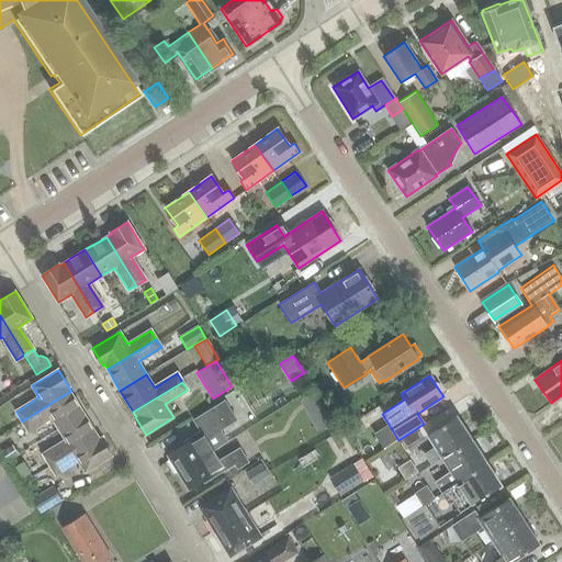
[(58,429),(85,413),(71,391),(22,422),(29,431),(51,417),(58,429)]
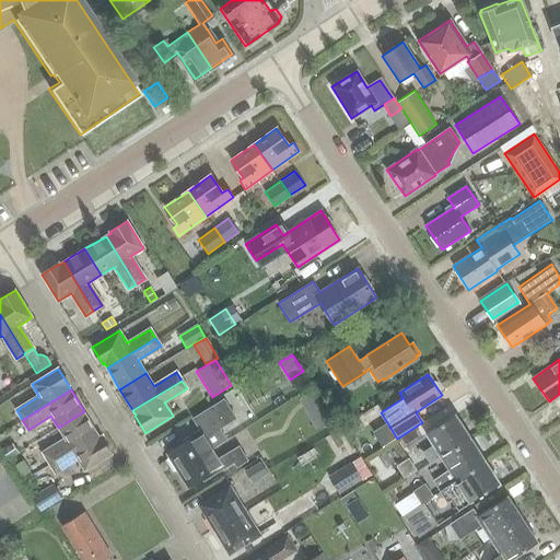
[(331,422),(312,391),(298,399),(316,431),(331,422)]
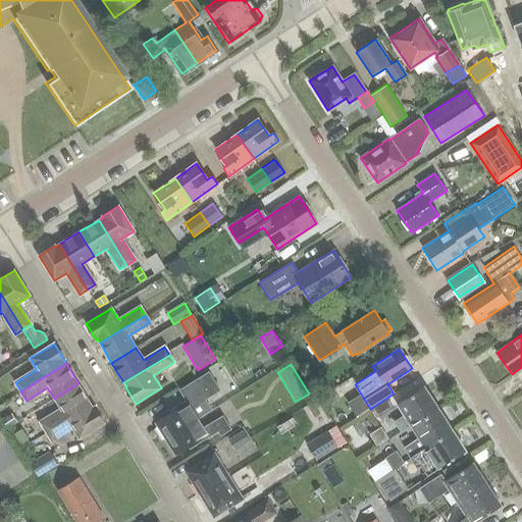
[(154,423),(164,439),(192,422),(199,418),(192,407),(217,390),(206,373),(177,392),(185,402),(180,405),(180,404),(165,414),(166,415),(154,423)]
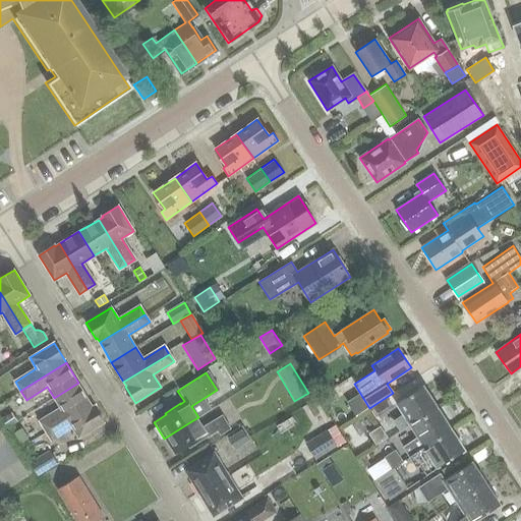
[(45,430),(91,402),(78,383),(54,398),(60,408),(40,421),(45,430)]
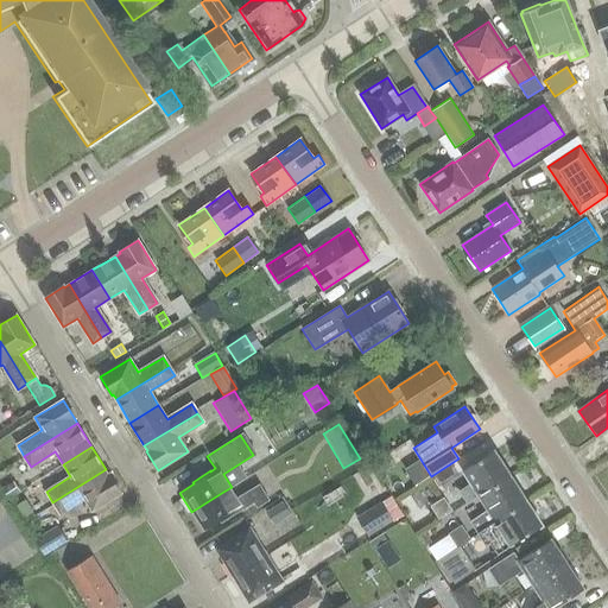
[(479,496),(510,476),(493,451),(462,472),(469,483),(457,491),(466,504),(477,495),(479,496)]
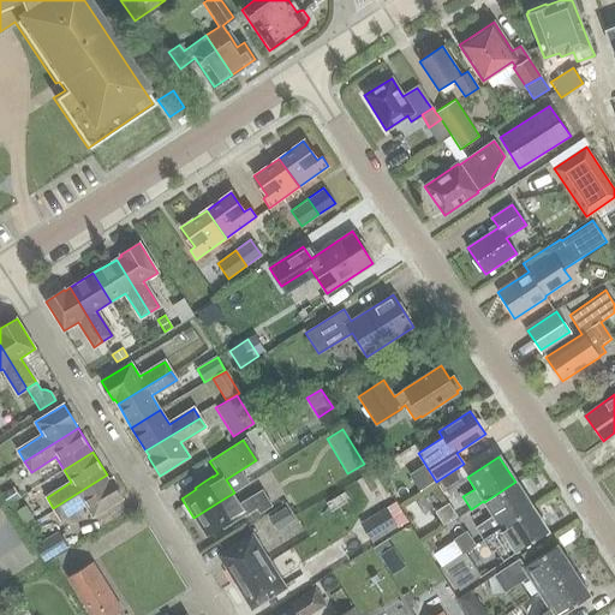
[(399,471),(390,458),(375,467),(383,481),(399,471)]
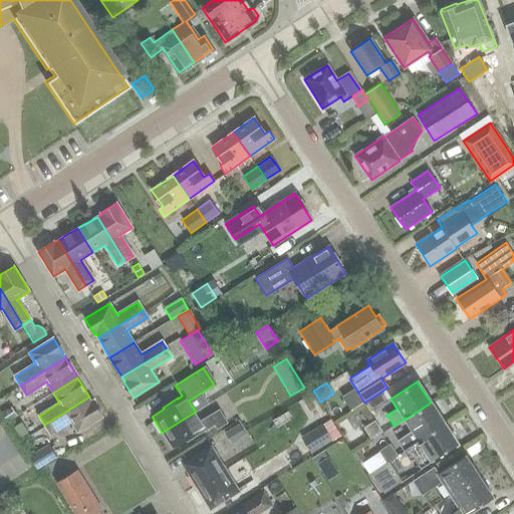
[(77,432),(101,417),(89,397),(44,425),(50,434),(71,421),(77,432)]
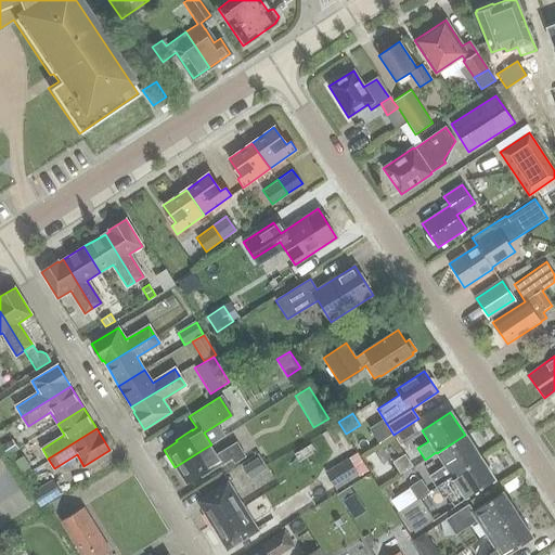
[(451,476),(479,456),(465,435),(437,453),(444,465),(428,476),(436,488),(452,478),(451,476)]
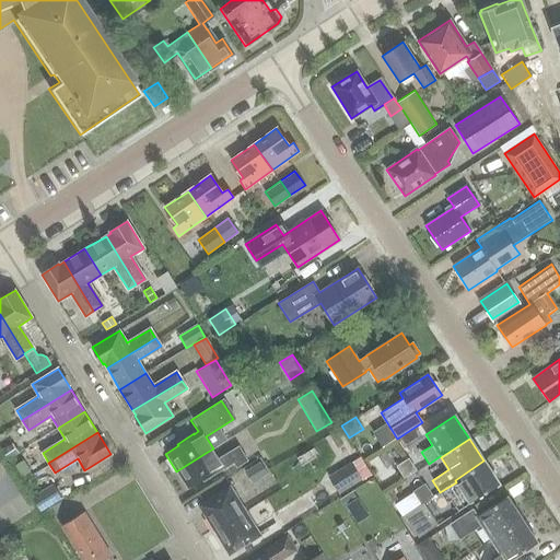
[(1,451),(8,462),(20,455),(13,443),(1,451)]
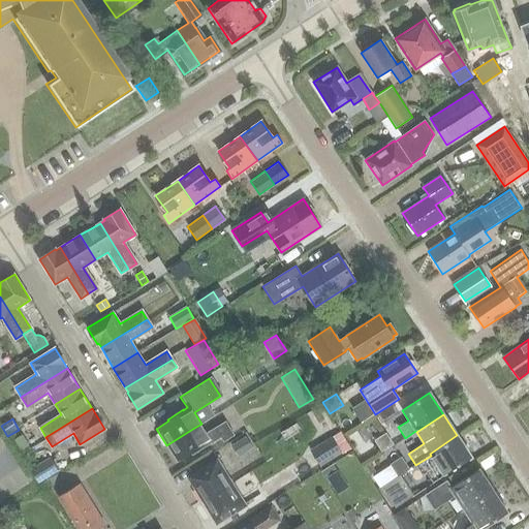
[(223,423),(207,433),(201,424),(194,428),(166,445),(177,462),(189,454),(190,456),(206,446),(219,437),(221,442),(231,436),(223,423)]
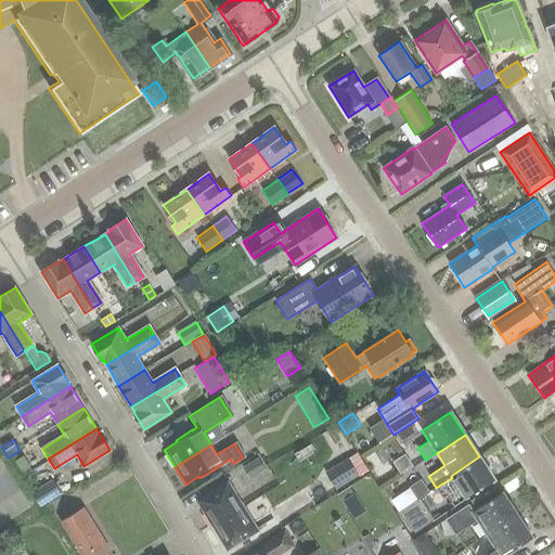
[(413,466),(404,453),(391,462),(400,475),(413,466)]
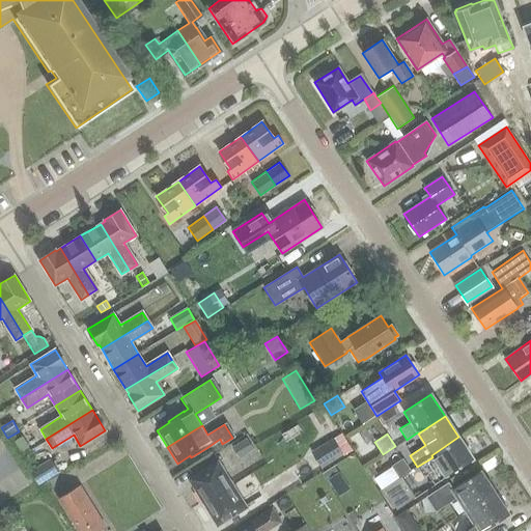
[(21,435),(12,440),(20,449),(27,445),(21,435)]
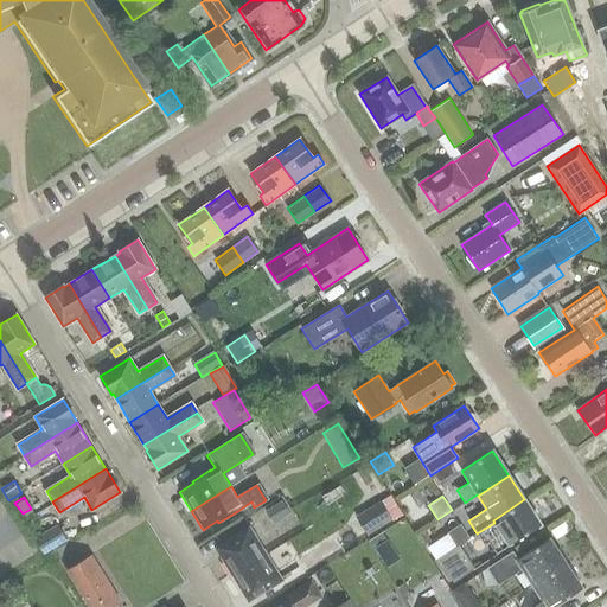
[(497,554),(541,525),(524,499),(493,521),(494,523),(477,534),(484,545),(490,542),(497,554)]
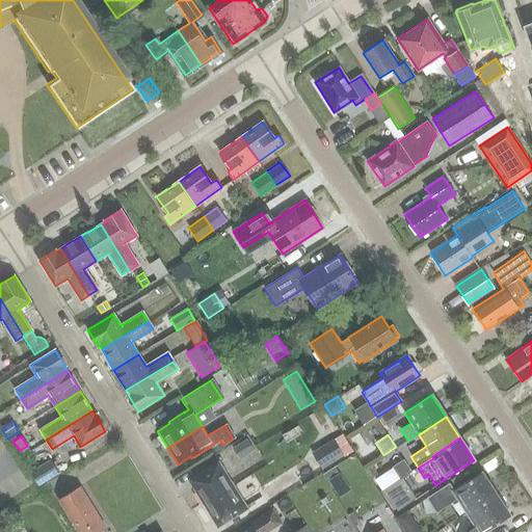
[(255,450),(246,439),(233,448),(240,459),(255,450)]
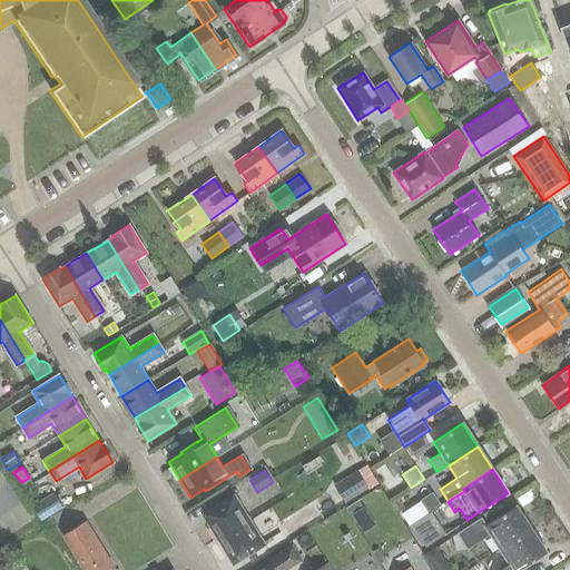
[(369,489),(357,470),(334,484),(345,503),(369,489)]
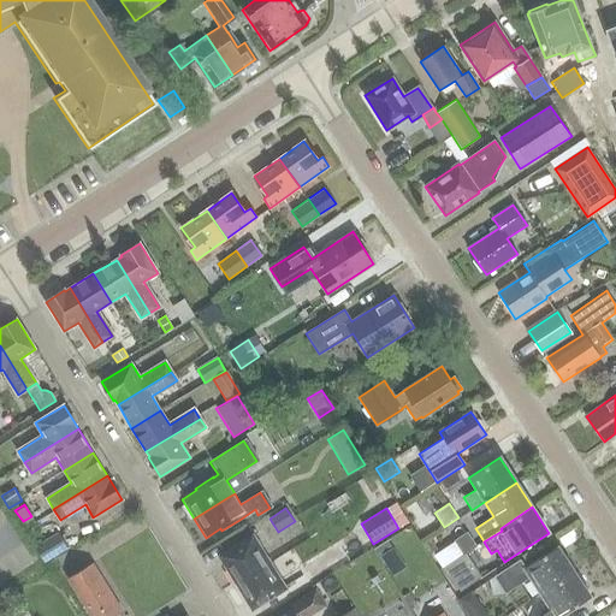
[(477,546),(467,532),(452,540),(463,556),(477,546)]
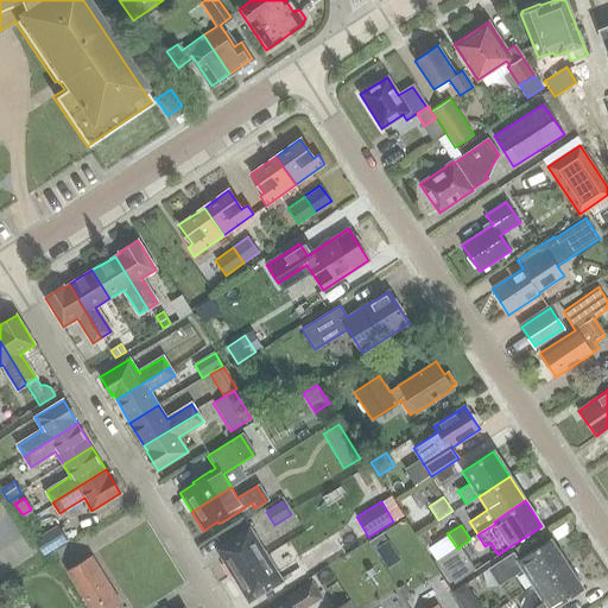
[(65,539),(57,526),(36,539),(44,552),(65,539)]
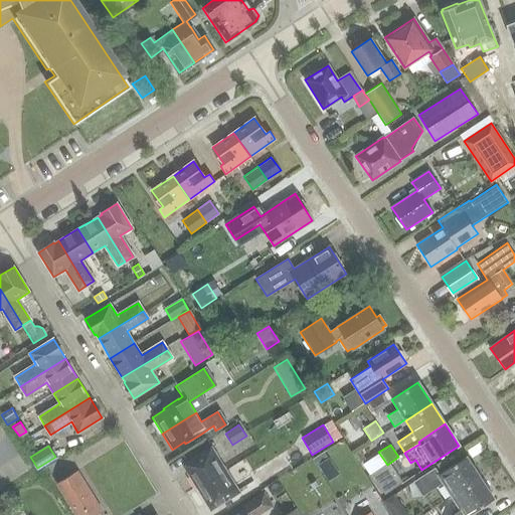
[(196,488),(224,471),(217,459),(219,458),(213,448),(210,448),(210,447),(193,458),(181,465),(196,488)]
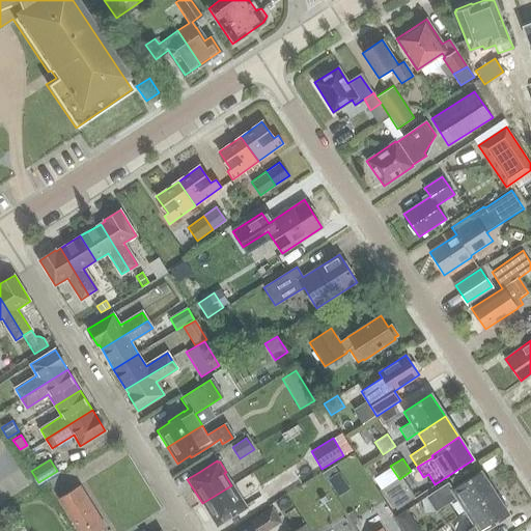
[(327,479),(338,497),(350,488),(338,472),(327,479)]
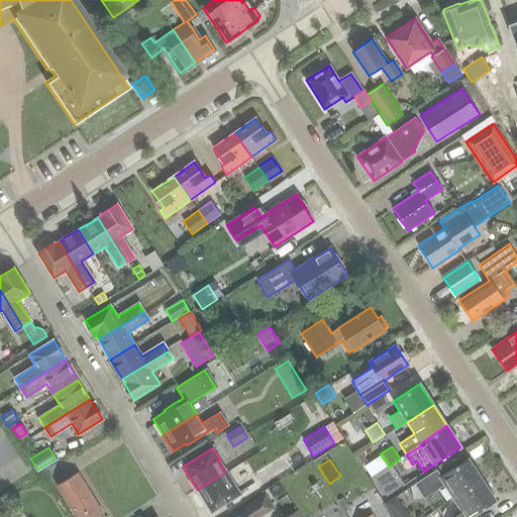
[(453,498),(482,480),(469,459),(440,477),(436,471),(415,484),(423,498),(444,484),(453,498)]
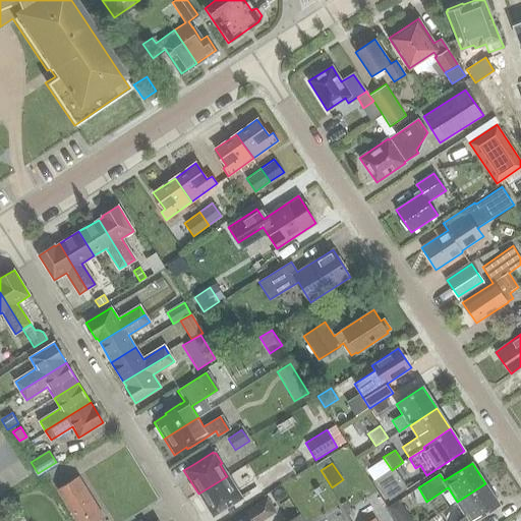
[(380,487),(391,480),(386,473),(374,479),(380,487)]
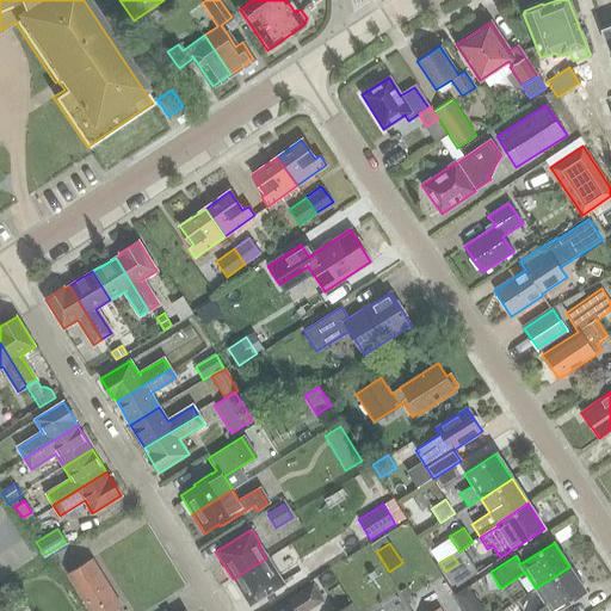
[(67,574),(90,610),(115,610),(122,608),(91,559),(67,574)]
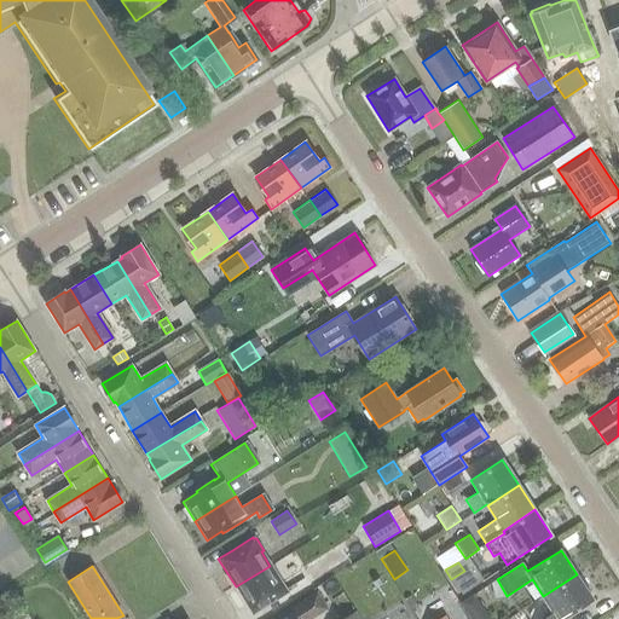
[(288,590),(289,590),(281,578),(278,579),(270,566),(236,586),(253,615),(267,606),(267,607),(288,594),(288,590)]
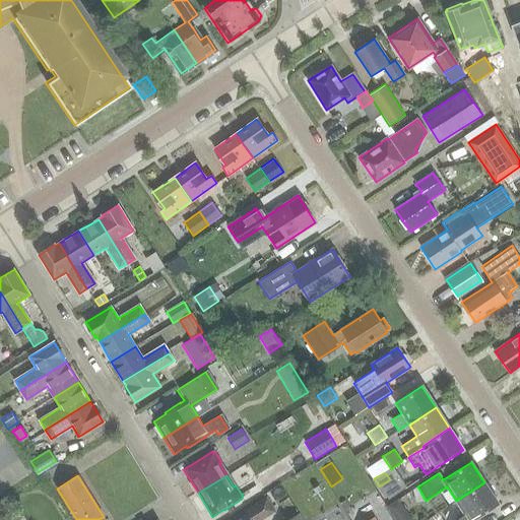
[(473,519),(499,505),(484,482),(456,501),(464,514),(453,519),(473,519)]
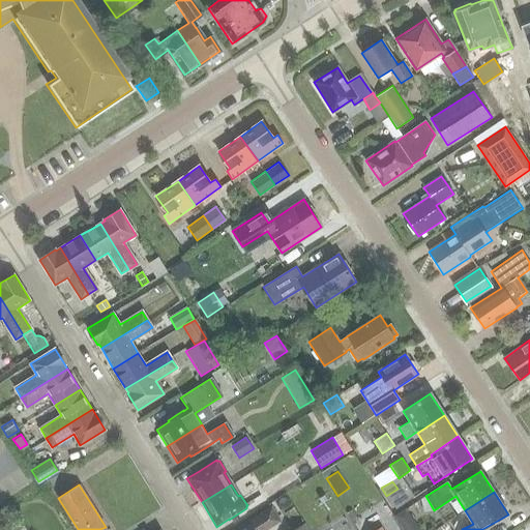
[(266,529),(281,521),(271,507),(251,521),(253,524),(242,529),(266,529)]
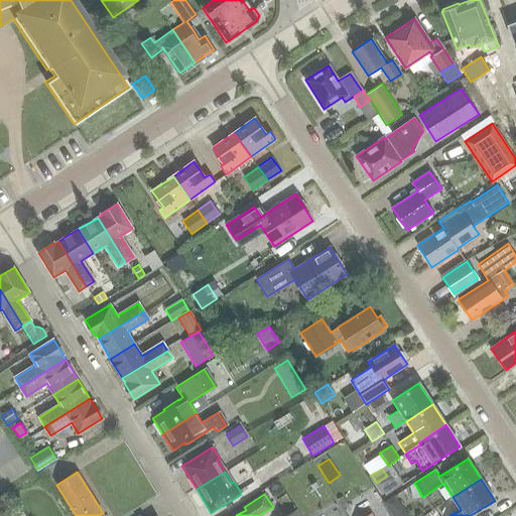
[(390,511),(401,504),(395,495),(384,502),(390,511)]
